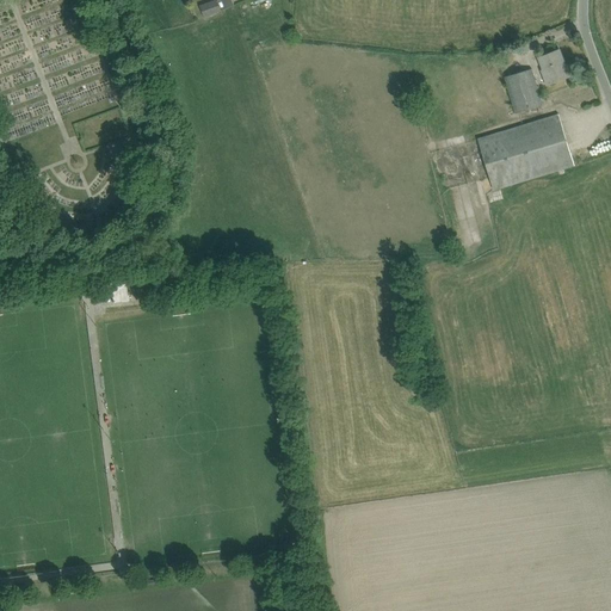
[(221,12),(216,1),(201,7),(204,18),(221,12)]
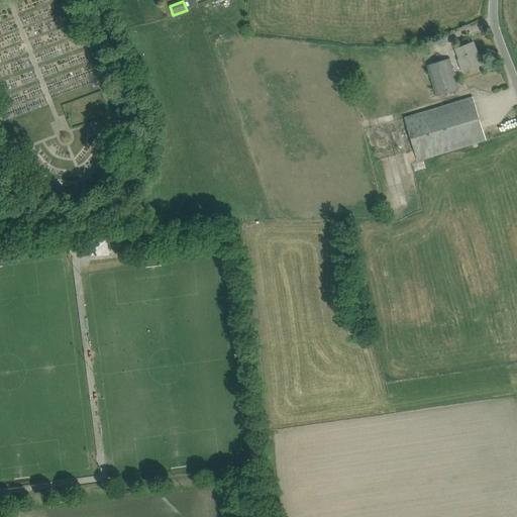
[(472,42),(462,46),(456,48),(460,59),(458,59),(463,72),(483,65),(479,56),(478,57),(472,42)]
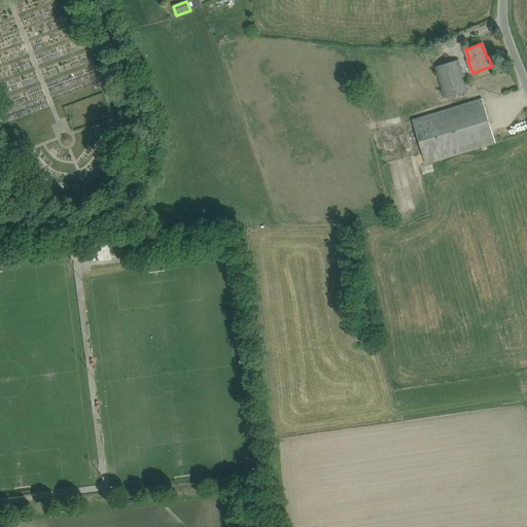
[(445,98),(468,91),(459,60),(435,67),(445,98)]
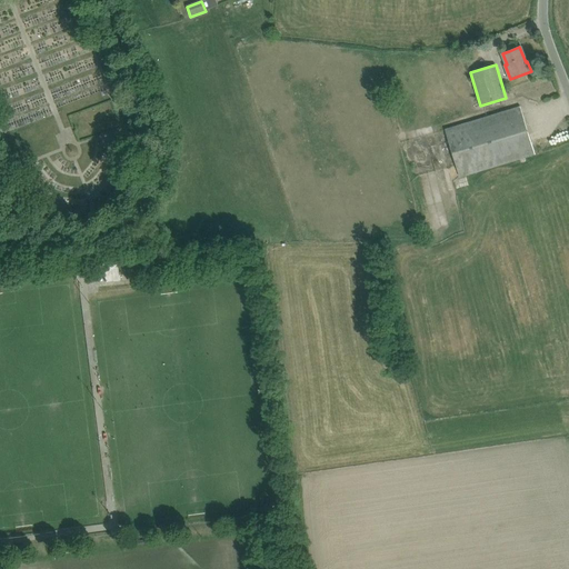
[(521,107),(510,110),(446,130),(460,177),(535,153),(521,107)]
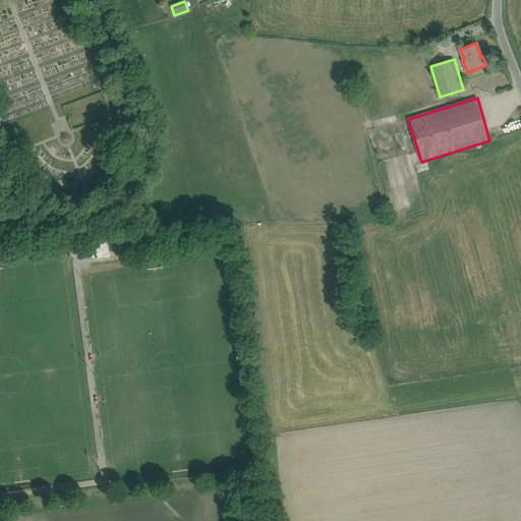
[(109,256),(107,238),(89,240),(90,252),(96,252),(96,257),(109,256)]
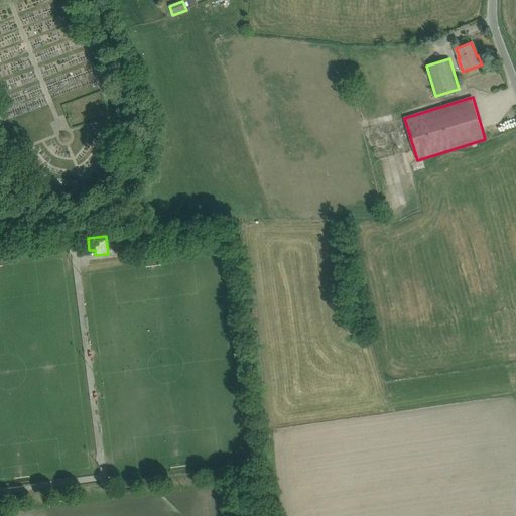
All buildings are outlined.
